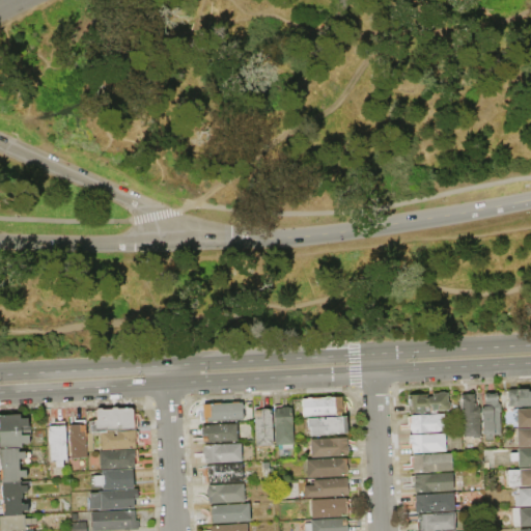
[(530,407),(521,407),(521,408),(514,408),(508,408),(508,401),(507,401),(506,392),(508,390),(520,390),(522,387),(526,387),(528,389),(528,392),(530,391),(530,407)]
